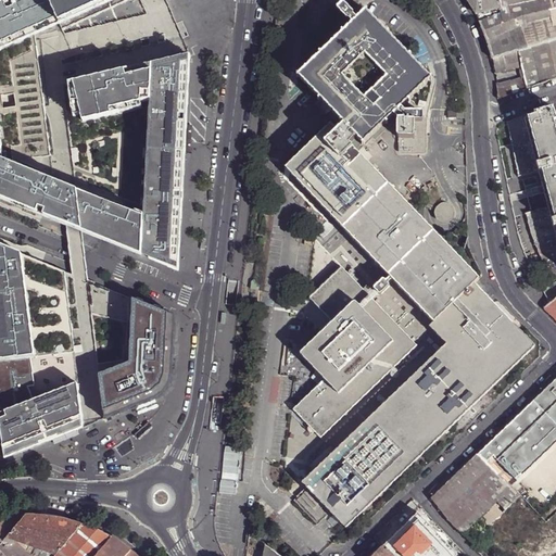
[(43,32),(58,25),(47,0),(10,0),(0,4),(0,51),(33,37),(43,32)]
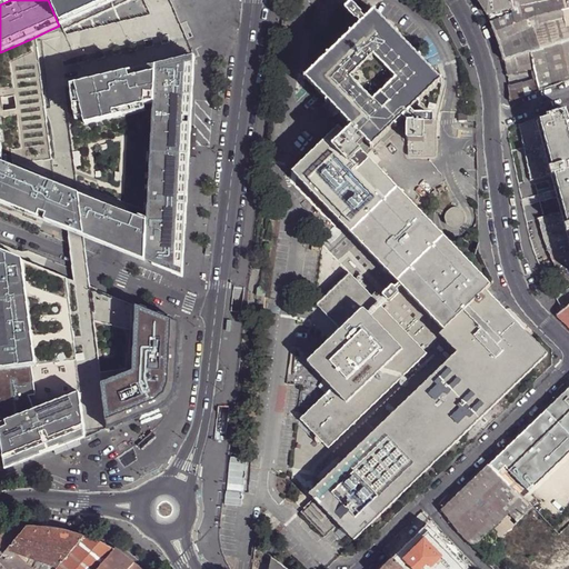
[(90,0),(48,0),(59,26),(95,10),(90,0)]
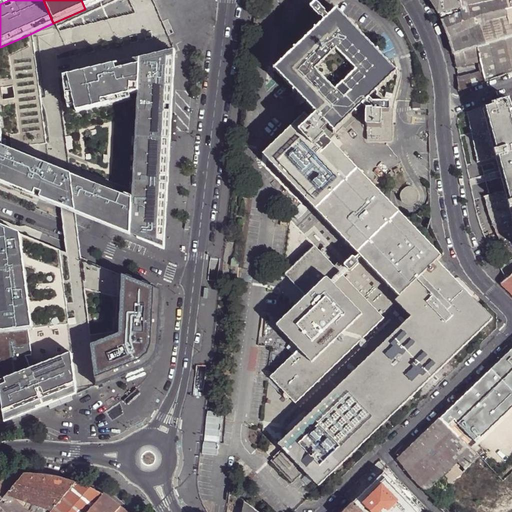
[(81,0),(85,9),(105,0),(81,0)]
